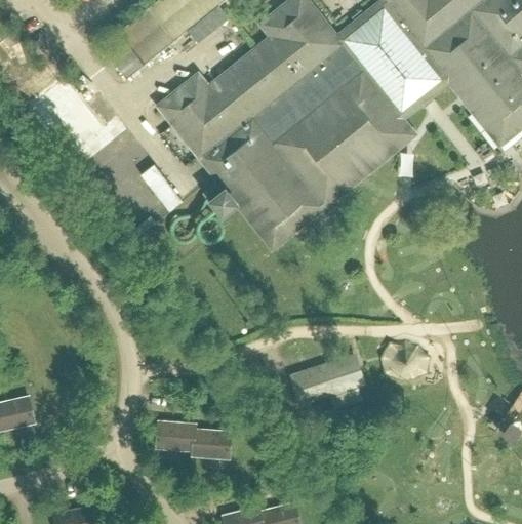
[(154,0),(116,31),(143,64),(186,29),(196,42),(227,17),(216,4),(222,0),(154,0)]
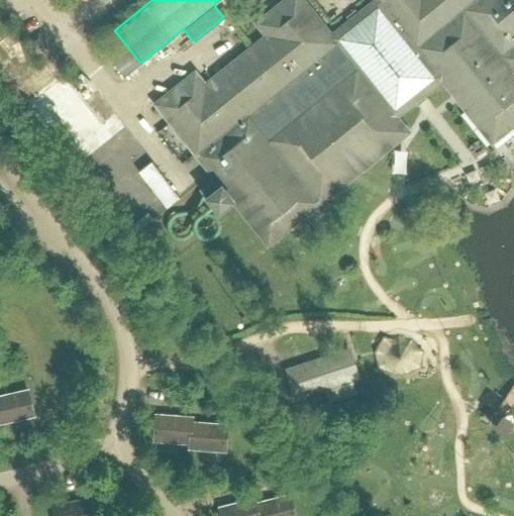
[(371,0),(349,17),(328,34),(300,0),(281,0),(280,1),(253,22),(263,34),(202,84),(192,71),(152,103),(266,243),(405,131),(393,115),(415,98),(438,79),(489,141),(513,121),(513,0),(371,0)]
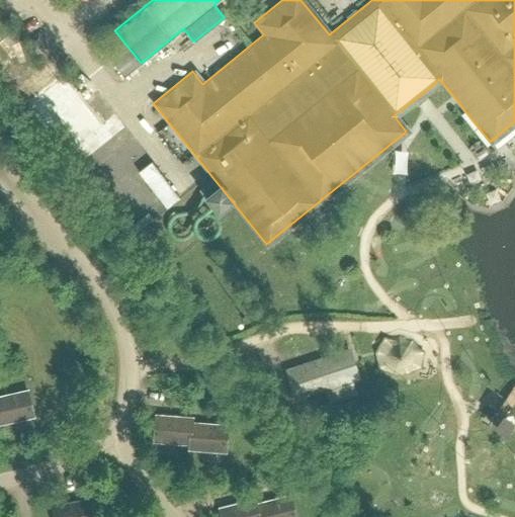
[(168,209),(183,199),(155,161),(141,171),(168,209)]
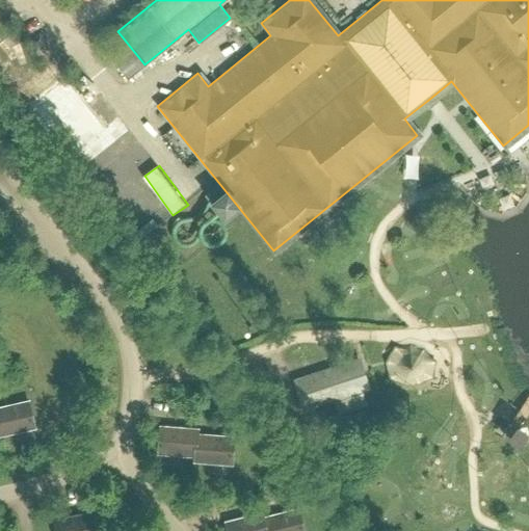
[(368,389),(358,356),(291,379),(301,410),(368,389)]
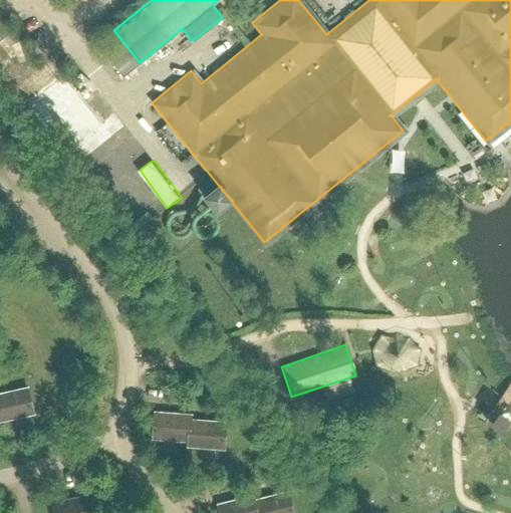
[(25,387),(0,392),(0,418),(31,412),(25,387)]
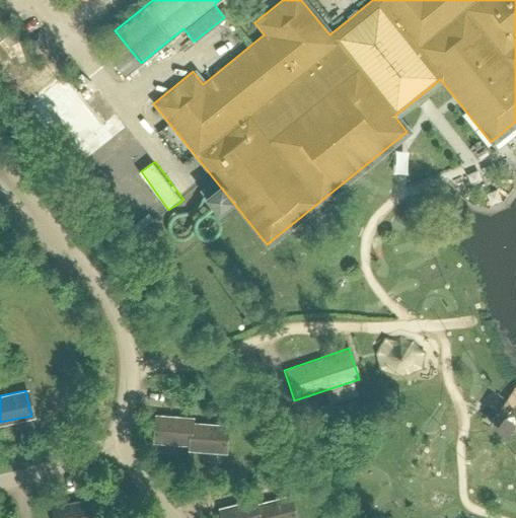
[(188,444),(190,423),(190,418),(154,415),(152,441),(188,444)]
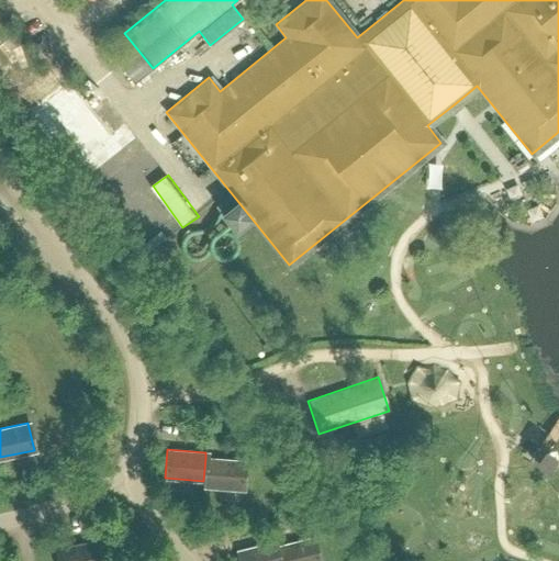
[(205,458),(203,481),(203,486),(242,490),(244,461),(205,458)]
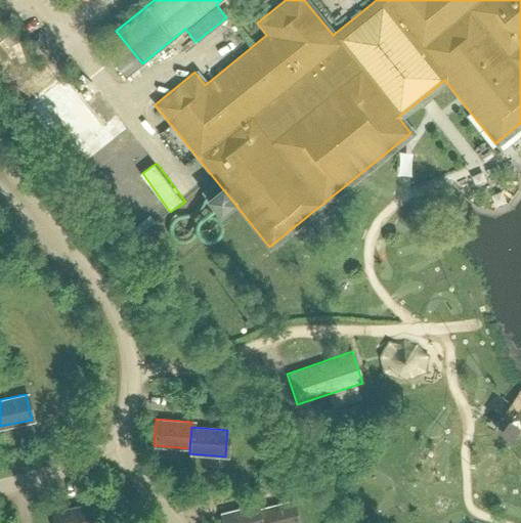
[(256,510),(259,522),(296,522),(292,500),(256,510)]
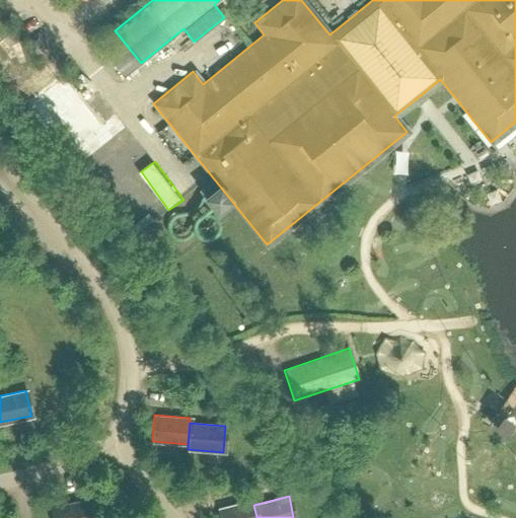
[(88,517),(85,499),(61,504),(60,500),(50,502),(52,517),(88,517)]
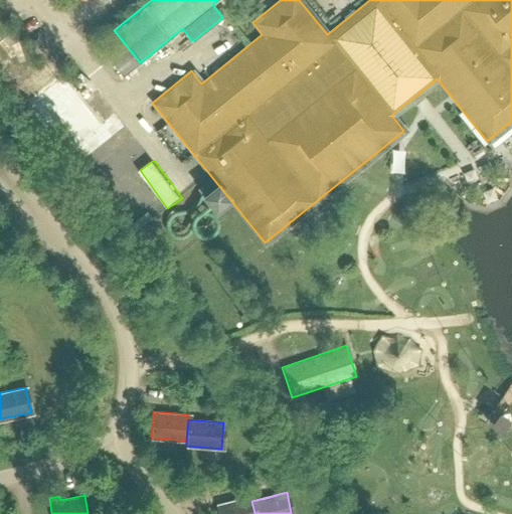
[(218,513),(254,513),(251,501),(250,496),(216,504),(218,513)]
